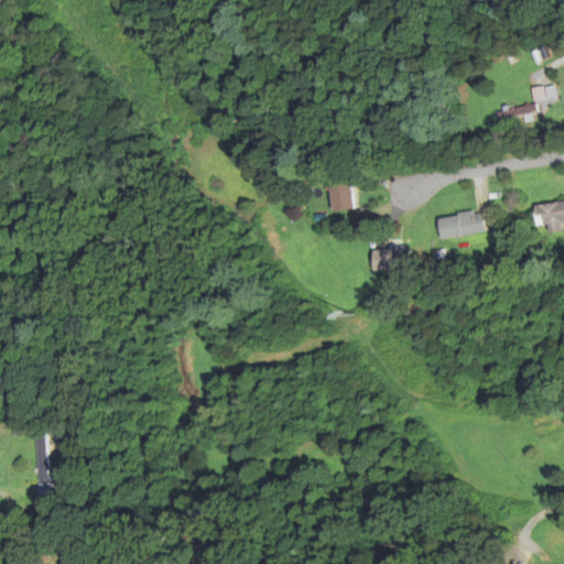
[(556,98),(553,85),(531,90),(534,102),(556,98)]
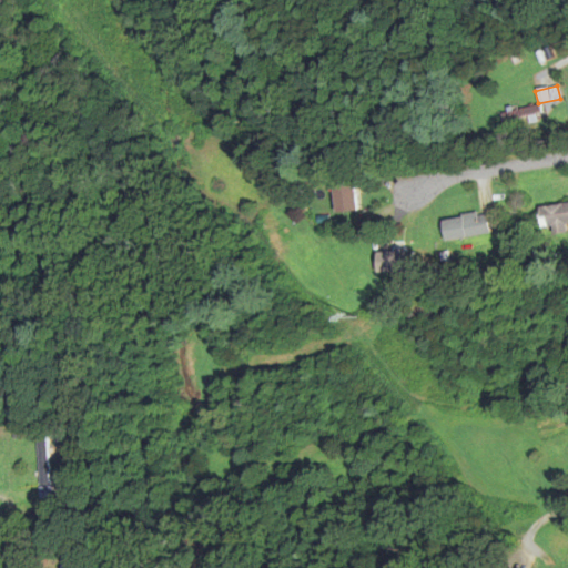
[(501,123),(540,115),(539,105),(500,113),(501,123)]
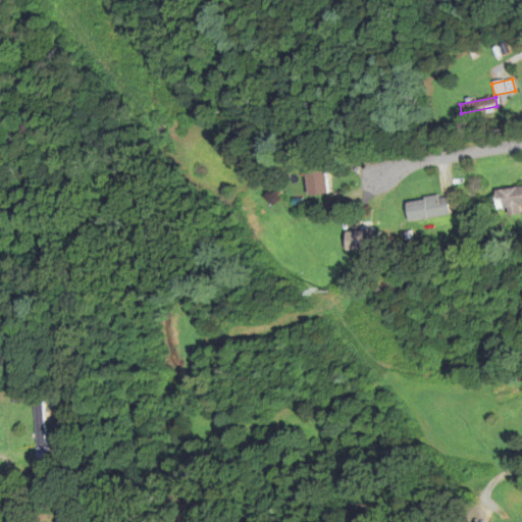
[(326,196),(325,168),(305,168),(306,196),(326,196)]
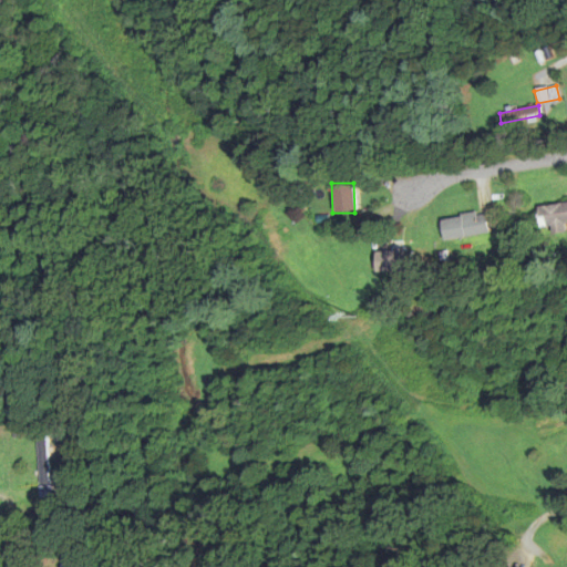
[(566,225),(566,205),(538,205),(539,227),(553,227),(553,235),(566,234),(566,226),(566,225)]
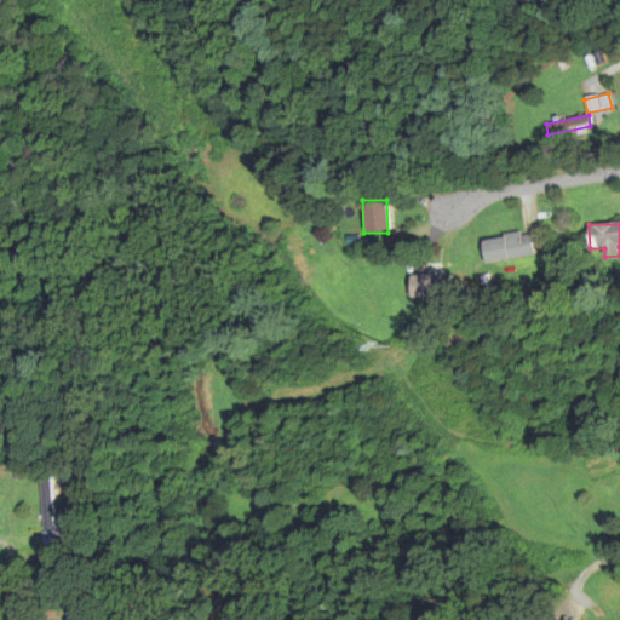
[(534,258),(532,234),(482,240),(484,263),(534,258)]
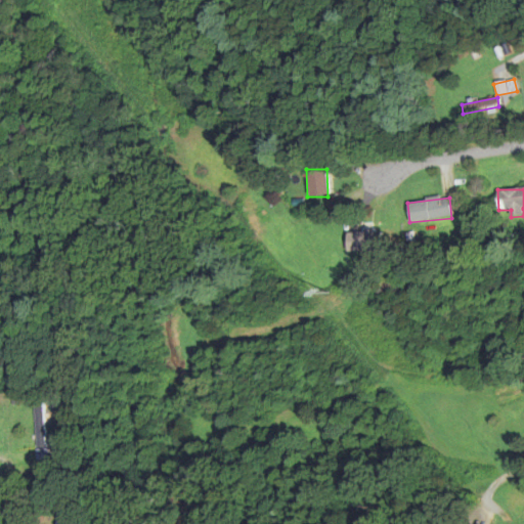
[(380,253),(380,232),(346,232),(346,253),(380,253)]
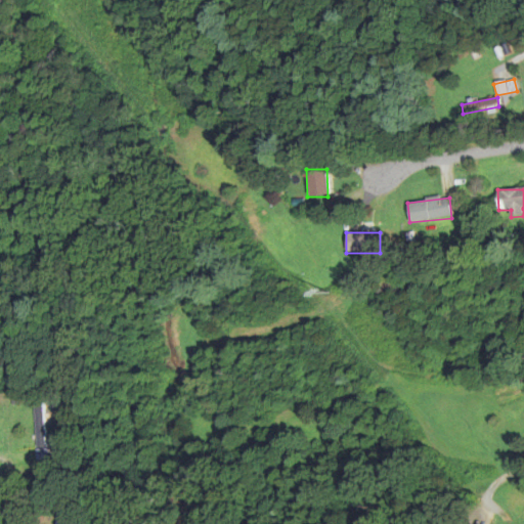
[(33,449),(43,449),(43,404),(33,404),(33,449)]
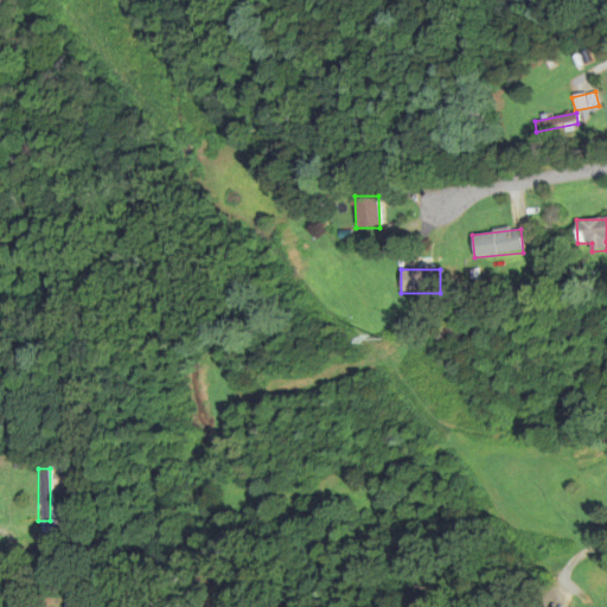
[(72,606),(74,595),(64,595),(64,606),(72,606)]
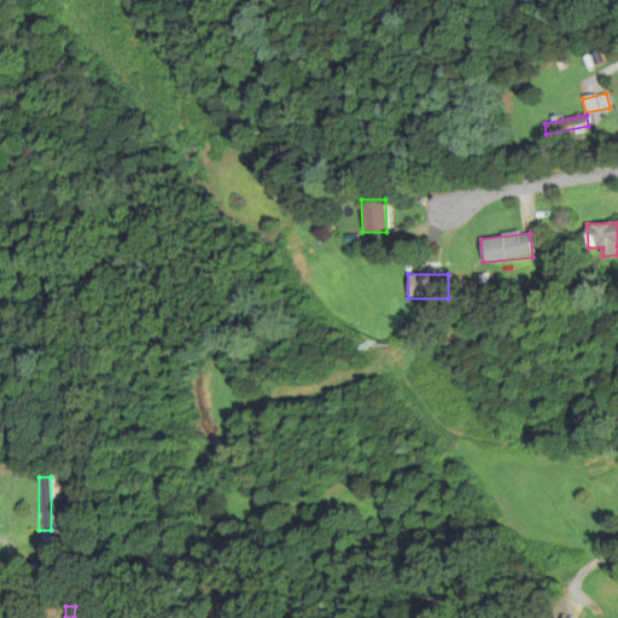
All buildings are outlined.
